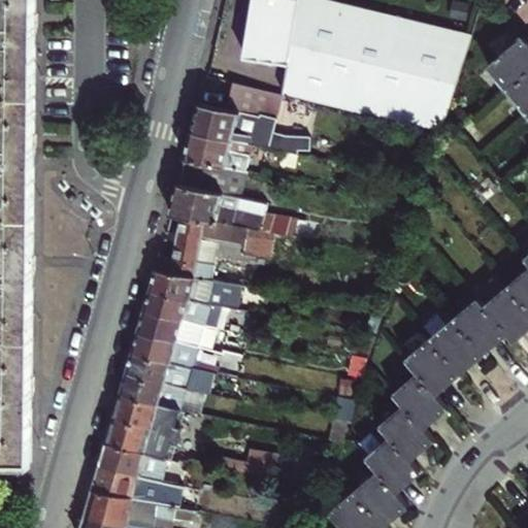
[(36,0),(0,0),(0,460),(32,461),(32,402),(33,293),(35,137),(36,18),(36,0)]
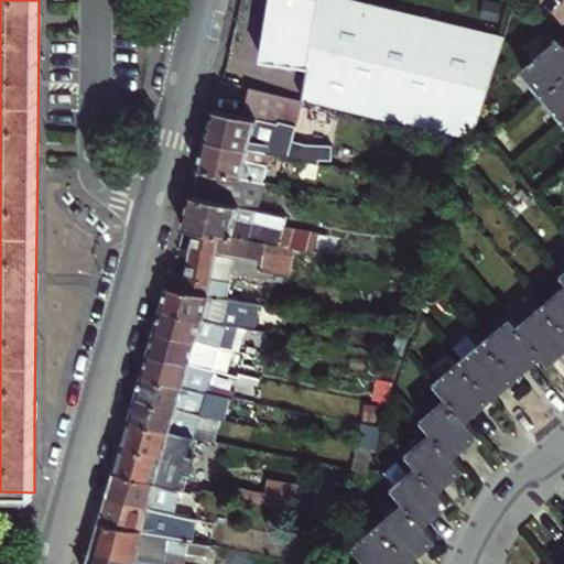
[(271,0),(262,61),(308,68),(303,100),(473,142),(506,35),(358,0),(271,0)]
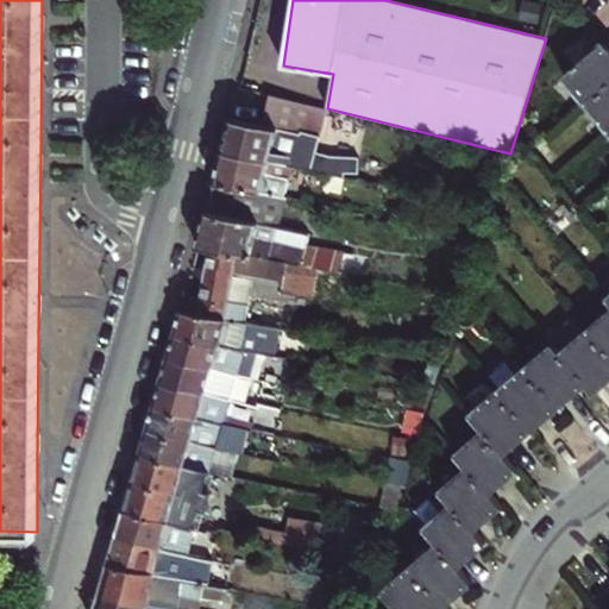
[(546,0),(545,0),(525,0),(521,17),(541,20),(546,0)]
